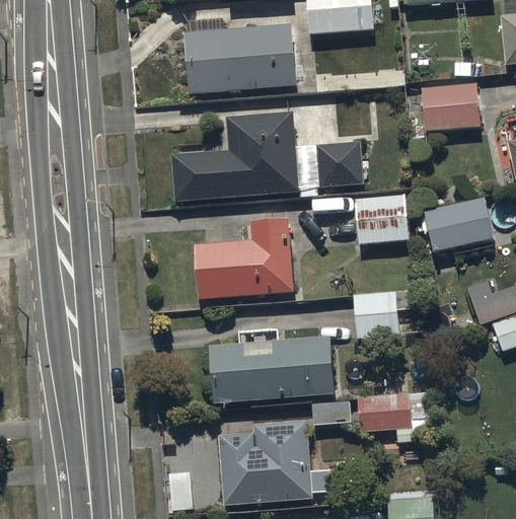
[(371,0),(305,0),(308,32),(373,28),(371,0)]
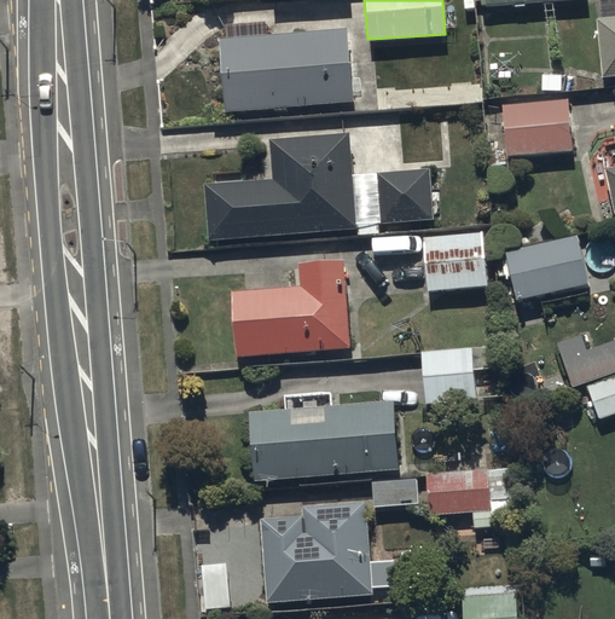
[(614,17),(597,19),(603,79),(614,76),(614,17)]
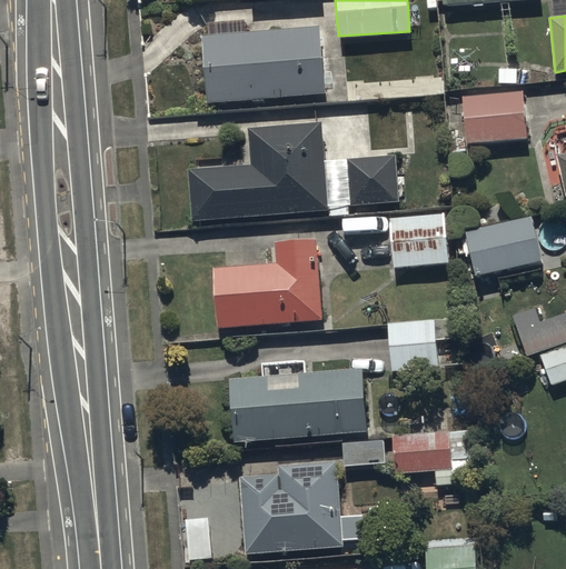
[(207,22),(208,35),(201,36),(206,101),(325,93),(319,27),(245,32),(245,20),(207,22)]
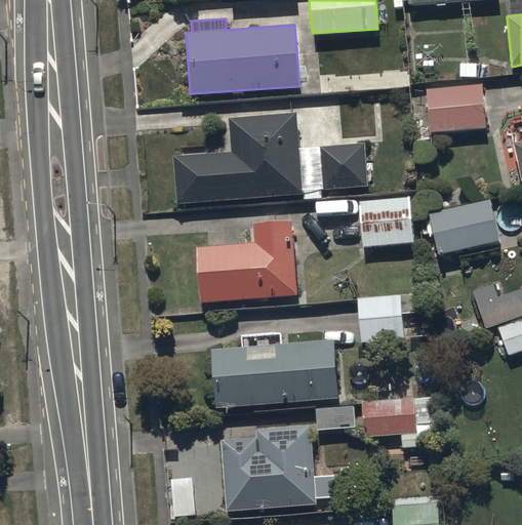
[(482,85),(426,89),(429,132),(485,128),(482,85)]
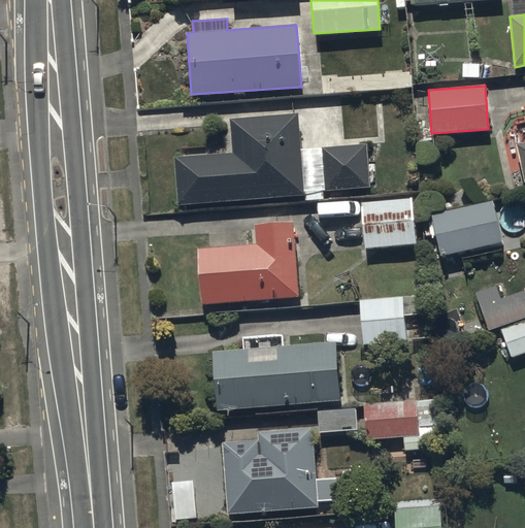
[(230,119),(232,154),(175,157),(177,205),(304,195),(298,113),(230,119)]
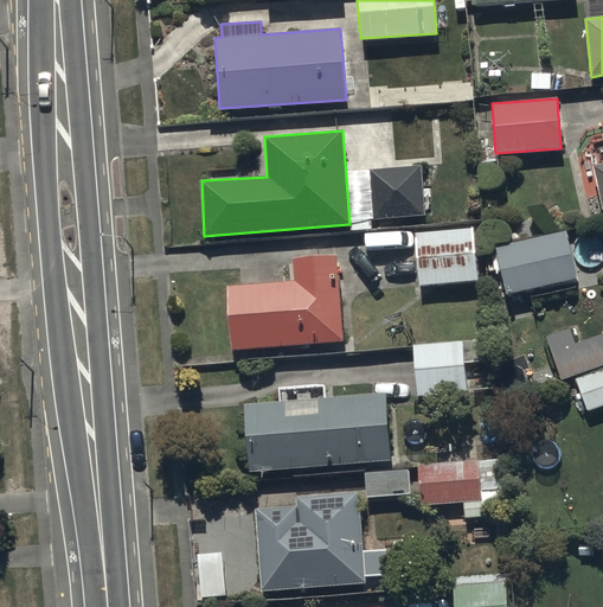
[(422,166),(369,170),(371,218),(425,216),(422,166)]
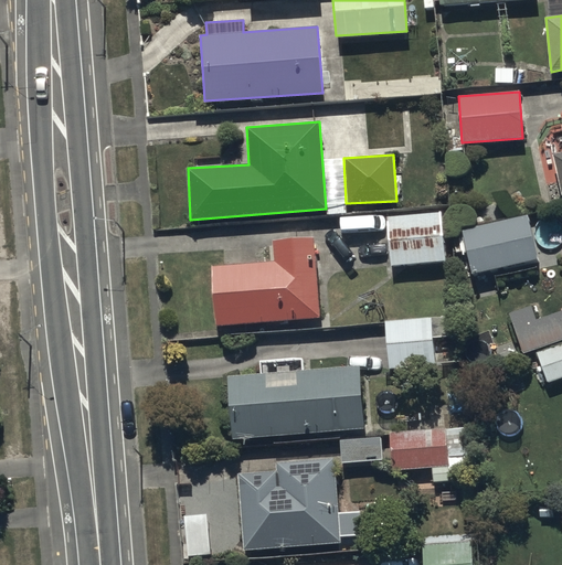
[(441,212),(386,215),(390,267),(444,264),(441,212)]
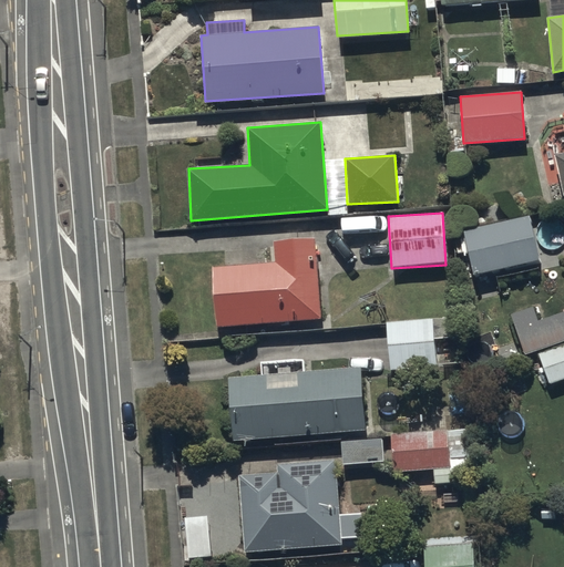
[(530,216),(464,230),(475,276),(540,263),(530,216)]
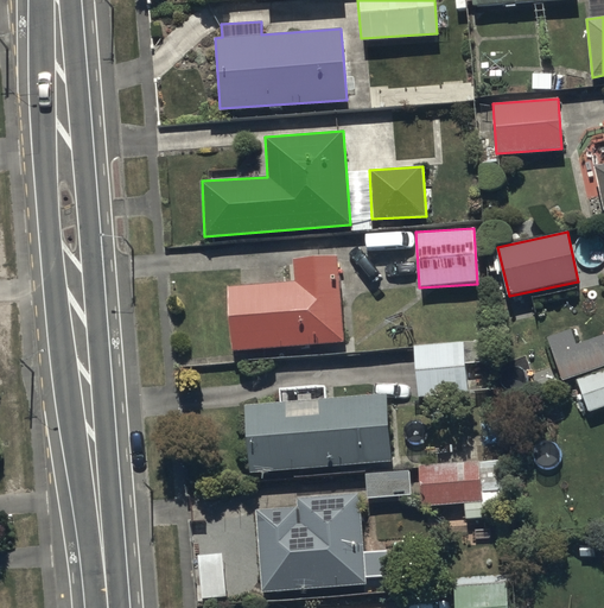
[(338,252),(291,255),(293,283),(228,289),(233,352),(345,343),(338,252)]
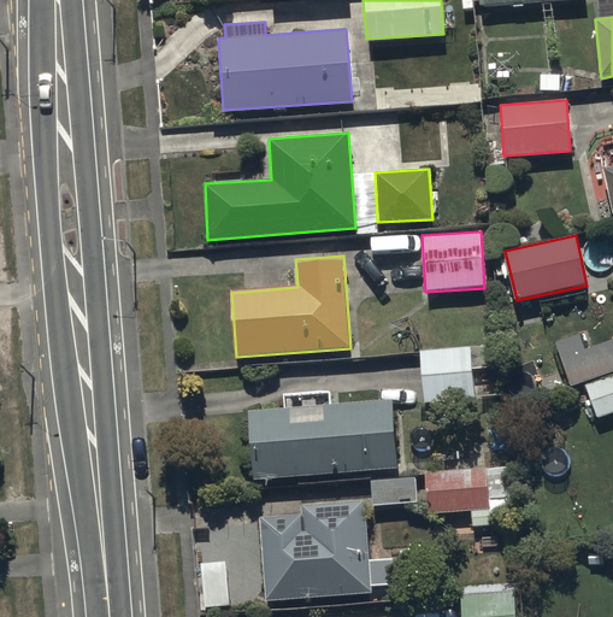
[(612,338),(585,347),(579,333),(553,342),(571,386),(612,369),(612,338)]
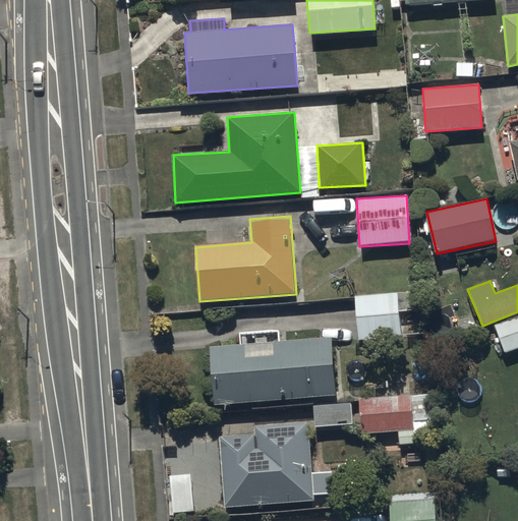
[(399,292),(355,295),(358,338),(402,335),(399,292)]
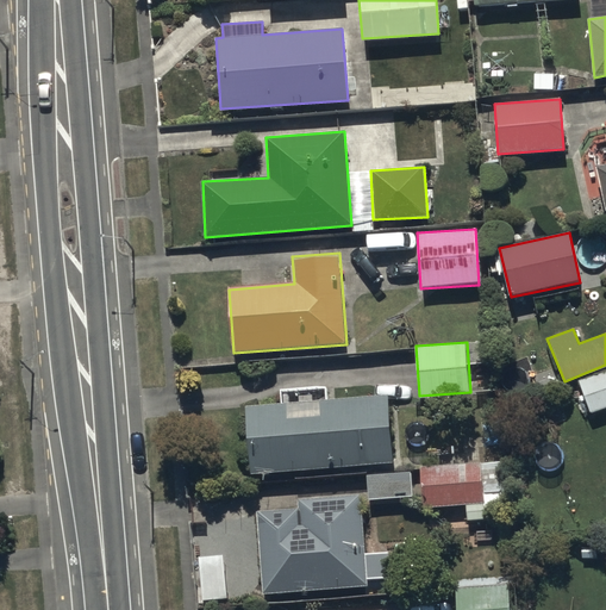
[(605,369),(578,380),(589,412),(605,405),(605,369)]
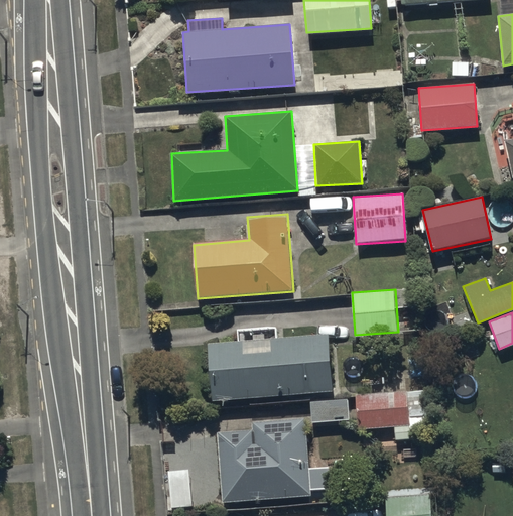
[(329,333),(210,341),(212,398),(333,390),(329,333)]
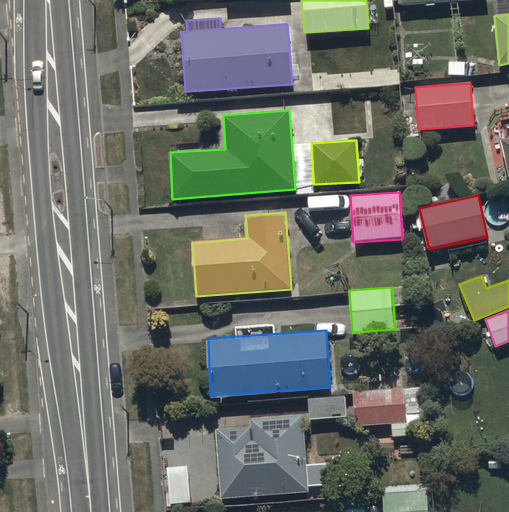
[(405,390),(353,392),(355,425),(391,424),(391,437),(407,436),(405,390)]
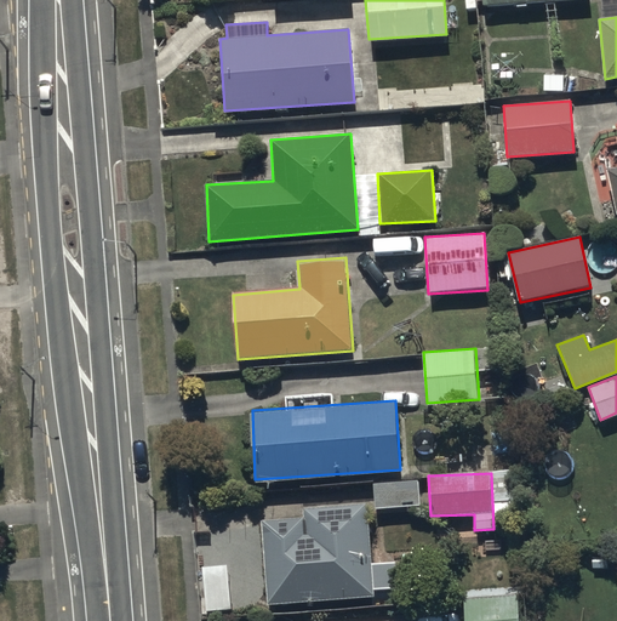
[(418,482),(372,483),(375,508),(418,507),(418,482)]
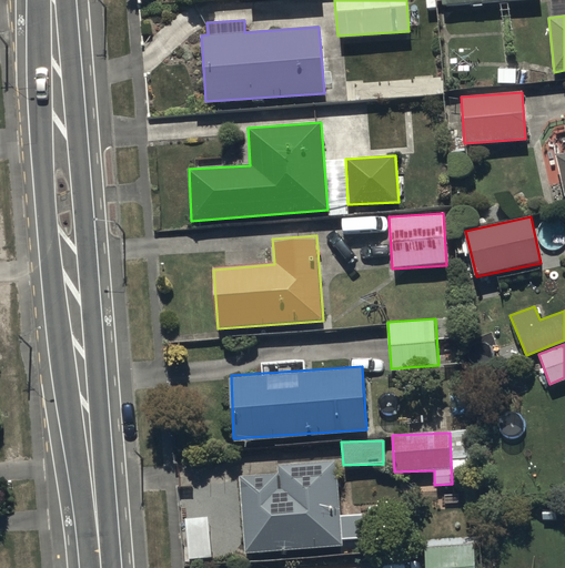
[(279,475),(240,476),(244,553),(344,547),(343,537),(364,537),(363,515),(339,515),(336,462),(279,464),(279,475)]
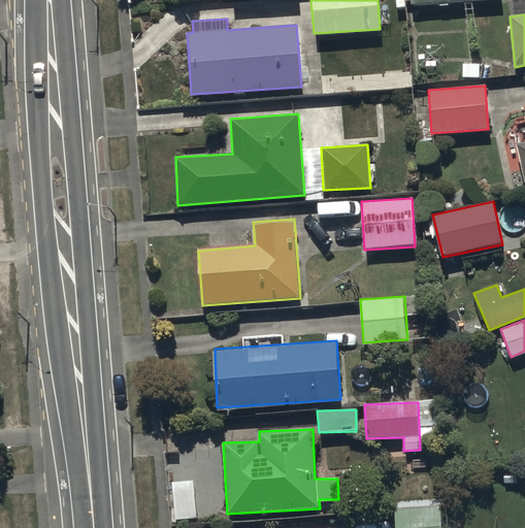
[(440,527),(438,505),(395,508),(396,527),(440,527)]
